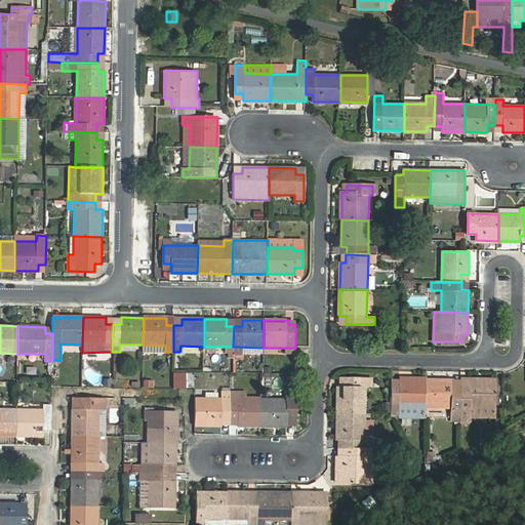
[(337,387),(337,413),(366,413),(366,388),(373,388),(373,378),(347,378),(347,387),(337,387)]
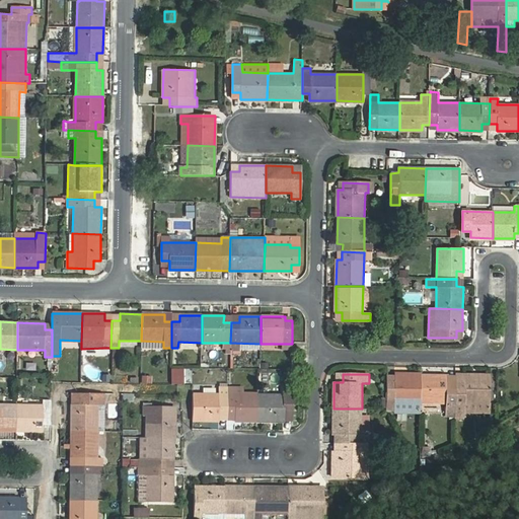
[(421,403),(422,375),(394,374),(394,381),(386,381),(386,409),(394,409),(393,414),(421,414),(421,403)]
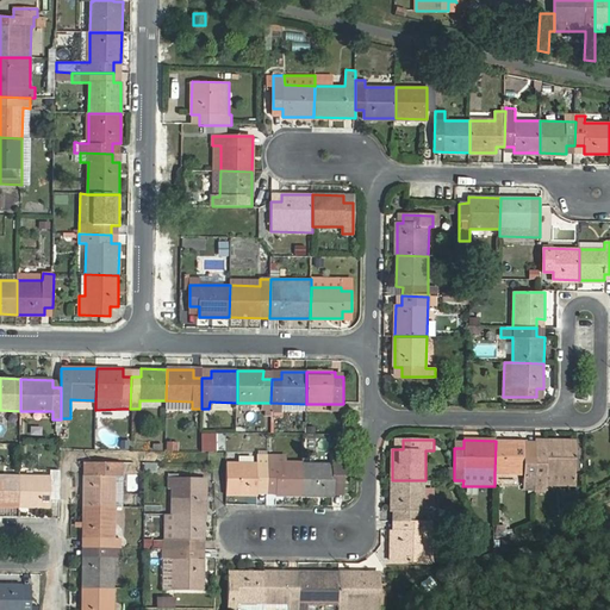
[(535,491),(535,448),(527,448),(527,441),(496,441),(495,474),(523,474),(523,491),(535,491)]
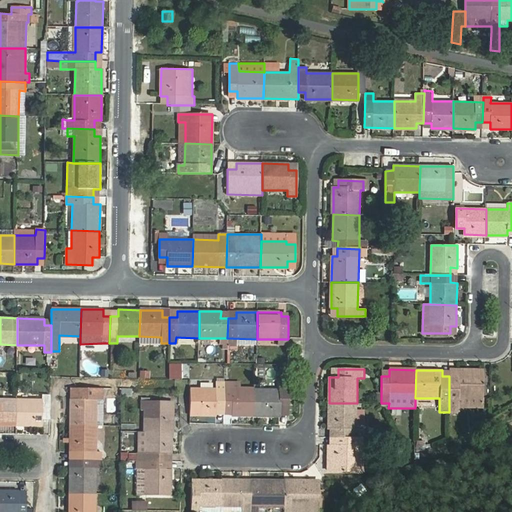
[(459,408),(483,408),(484,371),(457,370),(457,377),(449,376),(449,412),(449,413),(458,413),(459,408)]
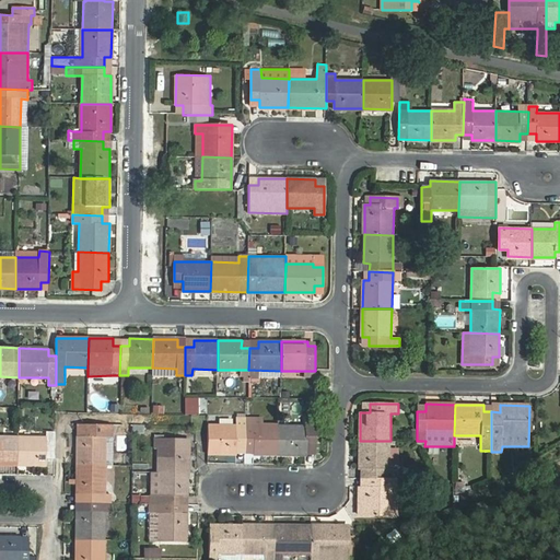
[(307,448),(315,450),(316,417),(305,417),(305,426),(278,426),(277,455),(306,455),(307,448)]
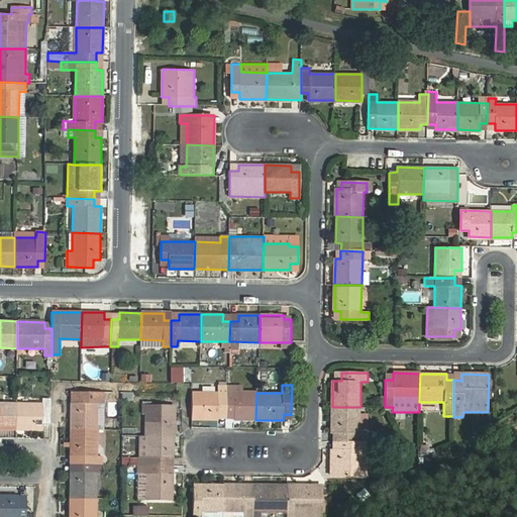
[(219,411),(226,411),(227,386),(218,386),(218,392),(192,392),(192,419),(218,420),(219,411)]
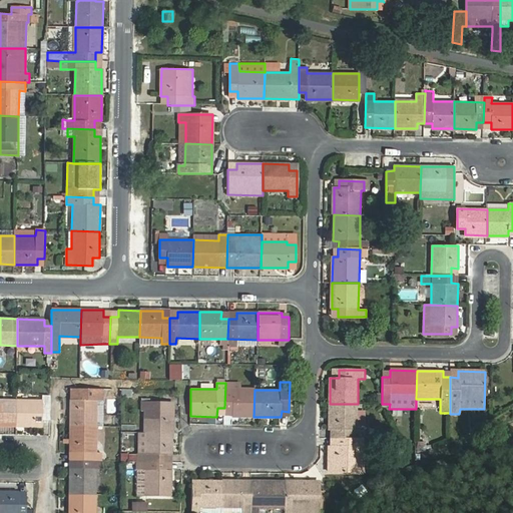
[(240,383),(225,383),(224,408),(232,409),(232,417),(253,417),(254,390),(240,390),(240,383)]
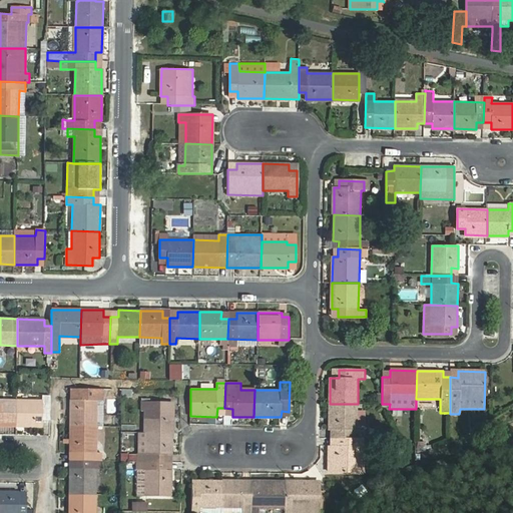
[(70,400),(70,427),(97,427),(97,400),(103,400),(104,397),(104,389),(70,389),(70,400)]
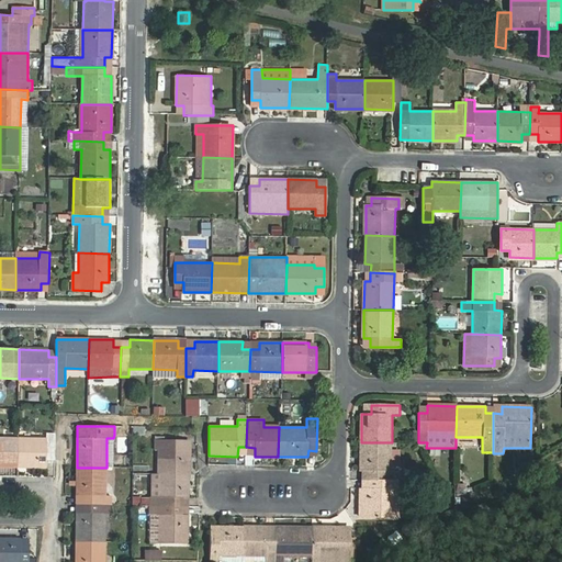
[(114,426),(114,435),(134,436),(134,435),(134,426),(114,426)]
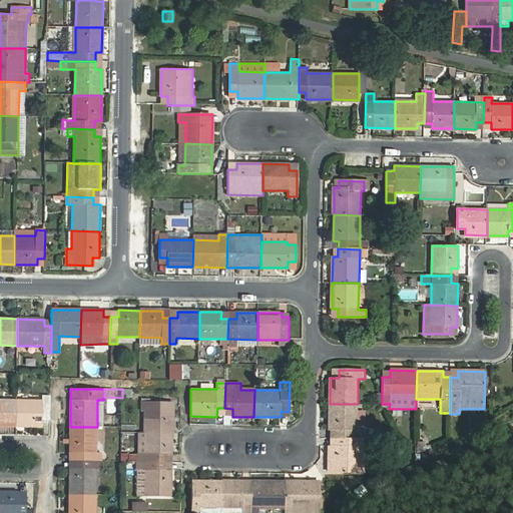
[(122,397),(132,398),(132,390),(122,389),(122,397)]
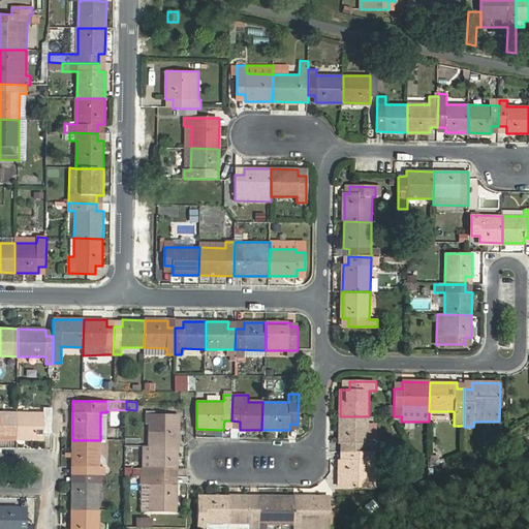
[(43,433),(52,434),(52,408),(44,408),(43,412),(18,412),(18,439),(43,440),(43,433)]
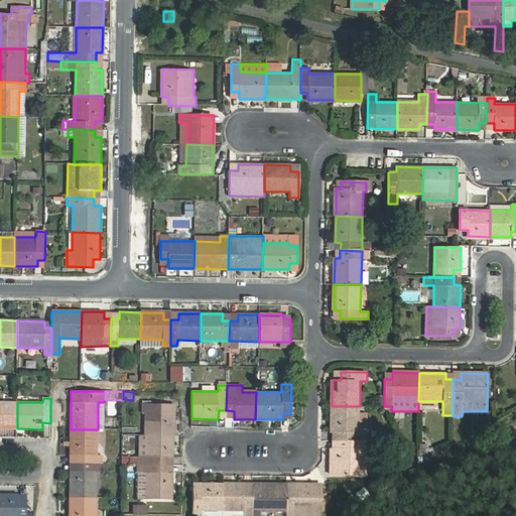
[(0,428),(17,428),(17,402),(0,401),(0,428)]
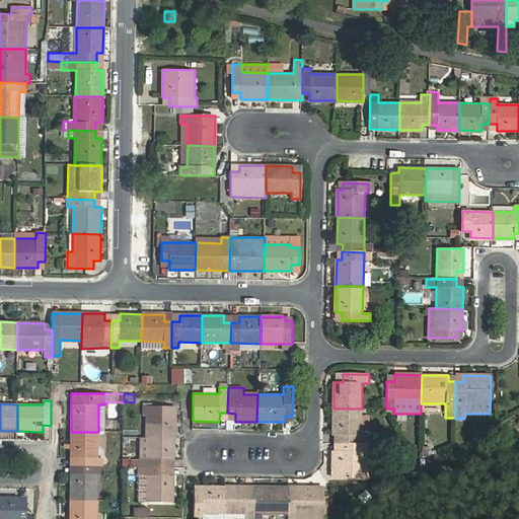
[(146,437),(174,438),(174,409),(151,409),(151,403),(143,403),(143,416),(146,416),(146,437)]
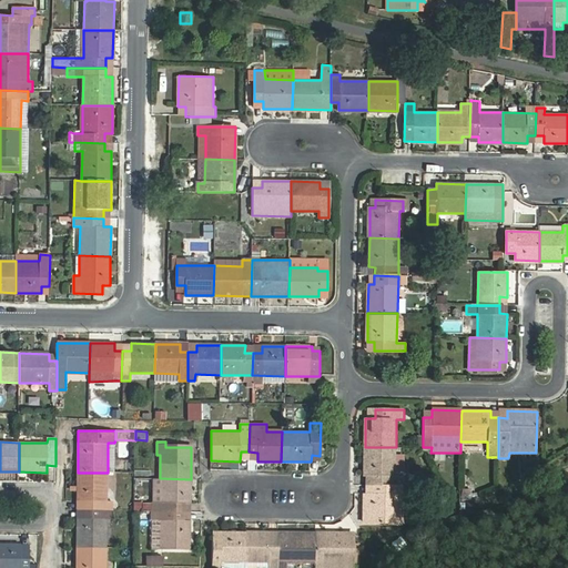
[(396,476),(396,447),(365,447),(364,476),(374,477),(374,485),(394,485),(395,485),(396,476)]
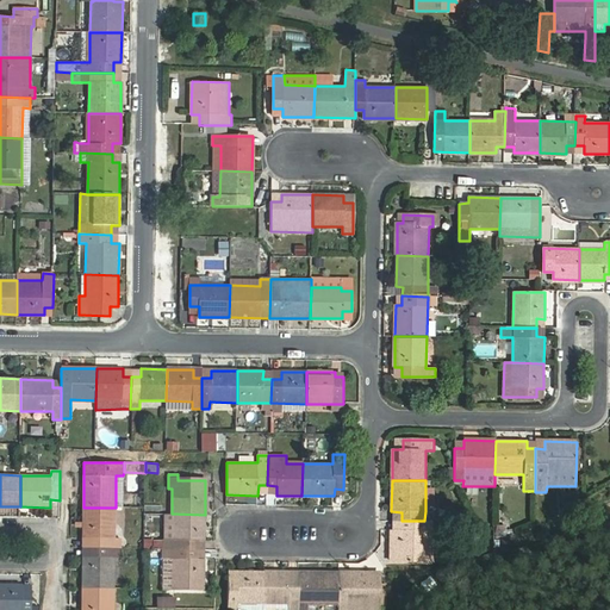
[(91,547),(119,547),(123,547),(123,539),(114,539),(116,508),(83,508),(82,537),(91,539),(91,547)]
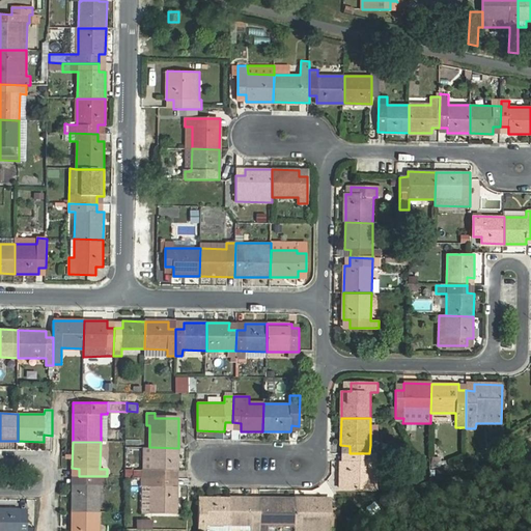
[(142,470),(141,478),(171,478),(171,471),(177,471),(178,448),(149,447),(143,447),(143,470),(142,470)]
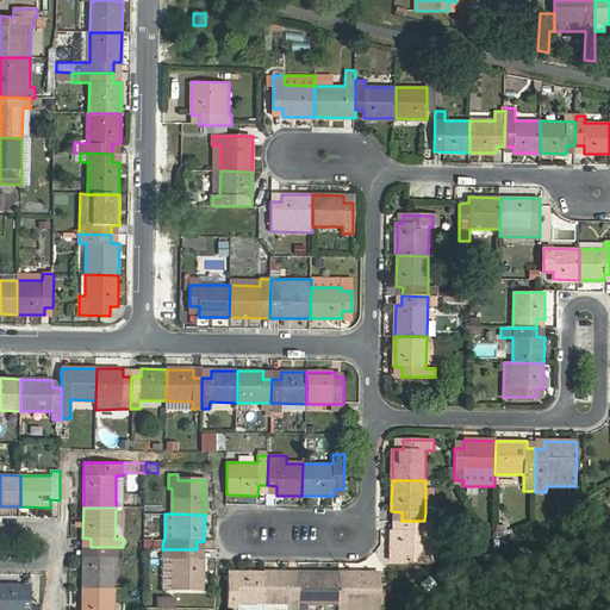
[(423,530),(423,521),(402,521),(402,529),(391,529),(391,561),(423,561),(423,530)]
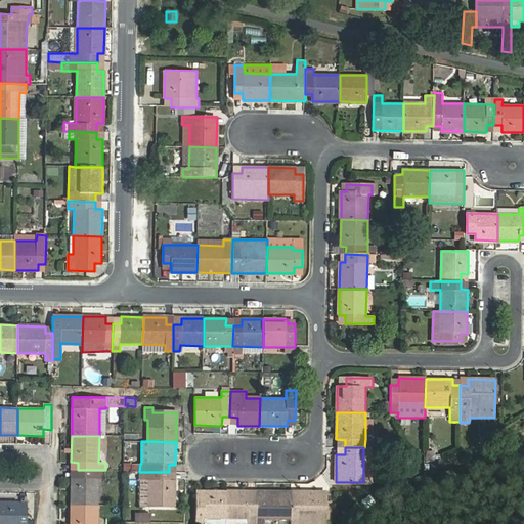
[(71,477),(71,504),(98,504),(98,478),(102,478),(102,470),(78,470),(78,478),(71,477)]
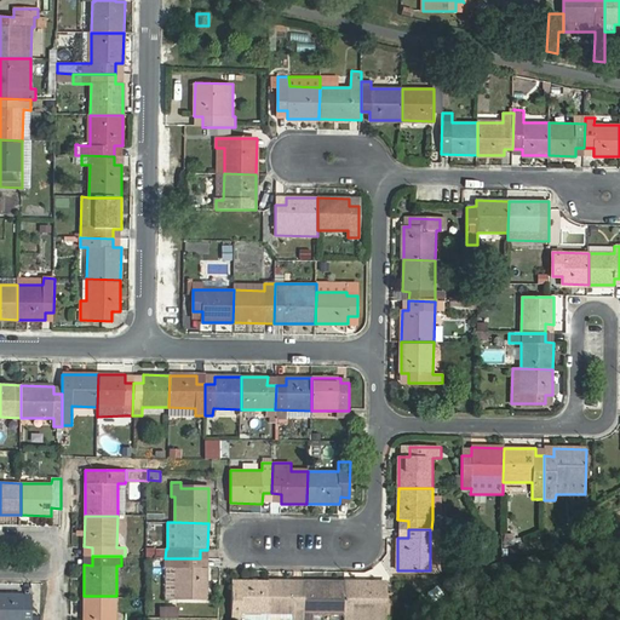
[(200,568),(200,558),(165,558),(165,568),(166,568),(166,600),(207,601),(207,568),(200,568)]
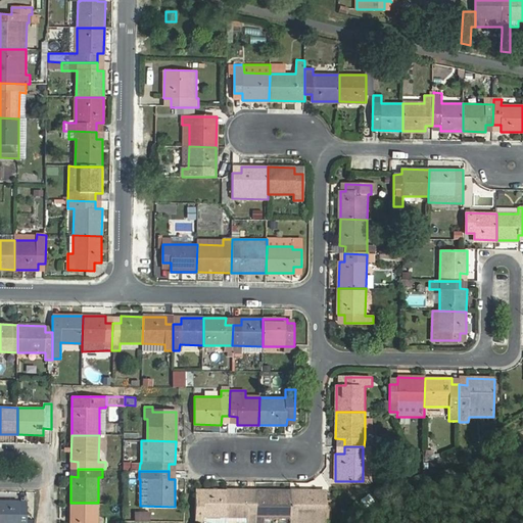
[(200,489),(200,494),(196,494),(195,521),(203,521),(203,517),(226,518),(227,490),(200,489)]
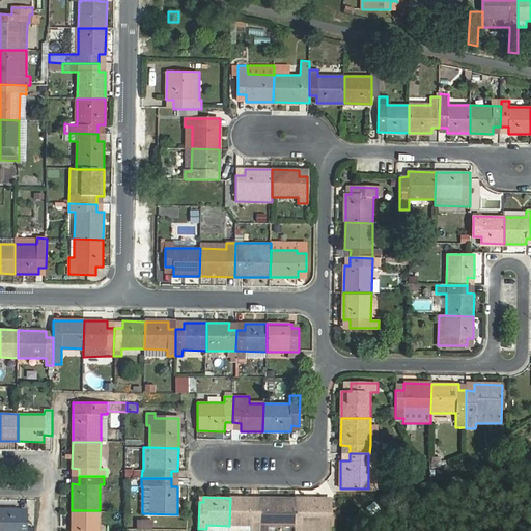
[(250,530),(259,530),(260,503),(252,503),(252,498),(230,498),(229,526),(251,526),(250,530)]
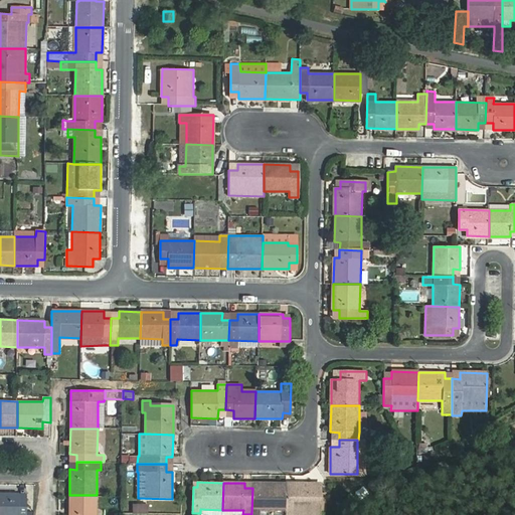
[(287,510),(287,483),(260,483),(260,488),(252,488),(251,514),(260,514),(260,510),(287,510)]
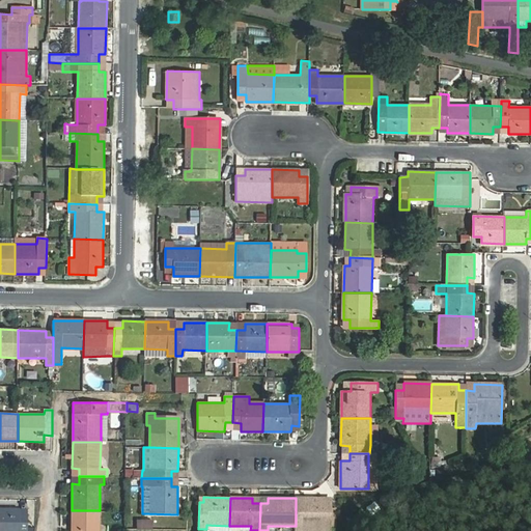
[(330,530),(330,503),(323,503),(323,498),(296,498),(296,526),(295,530),(330,530)]
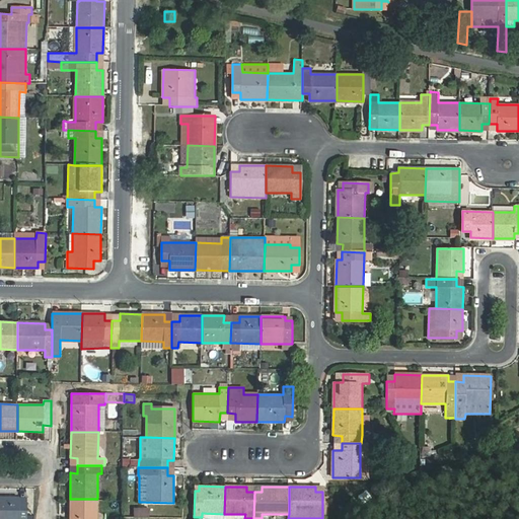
[(0,518),(26,518),(27,503),(19,503),(19,497),(0,496),(0,518)]
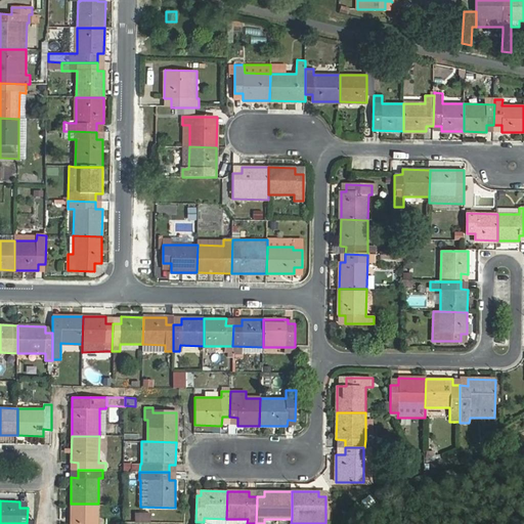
[(71,504),(70,523),(97,523),(98,504),(71,504)]
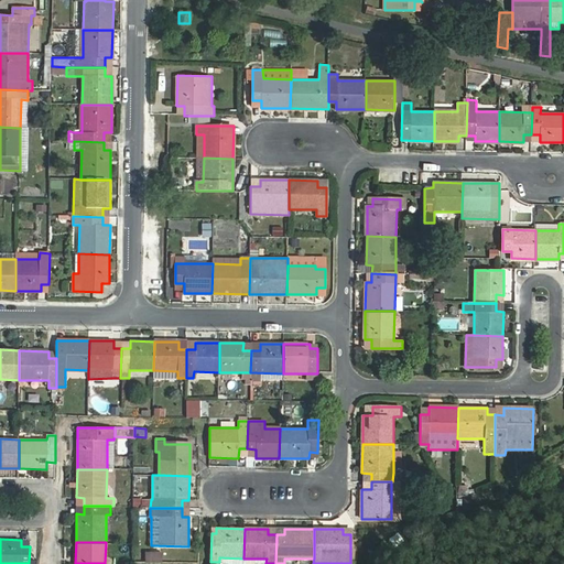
[(147,552),(145,563),(161,563),(161,552),(147,552)]
